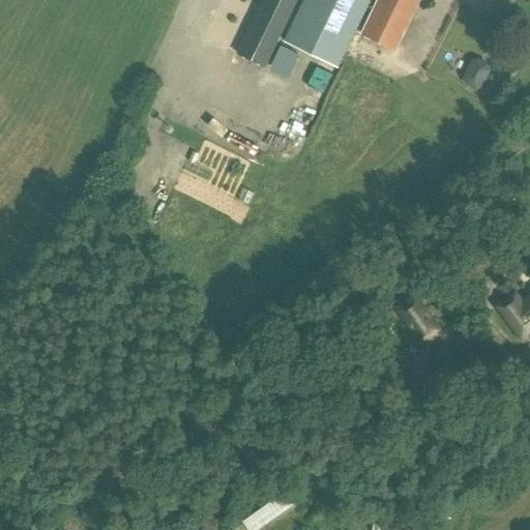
[(369,0),(261,0),(235,53),(264,66),(296,0),(305,0),(286,42),(336,67),(369,0)]
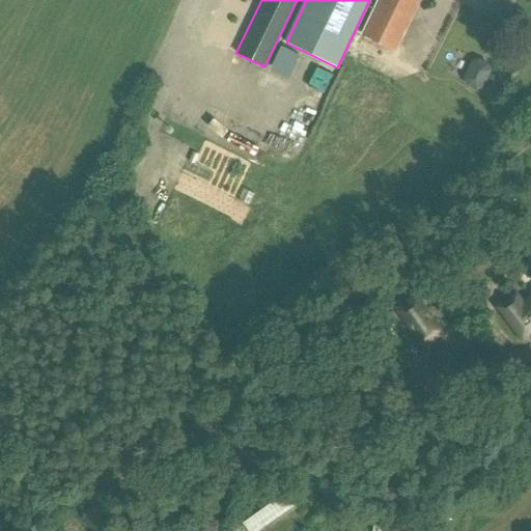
[(396,48),(418,0),(380,0),(364,32),(396,48)]
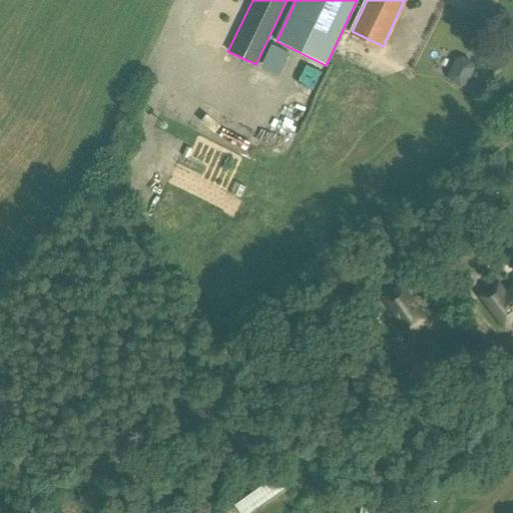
[(455,58),(447,75),(451,83),(460,87),(468,84),(475,68),(472,60),(463,56),(455,58)]
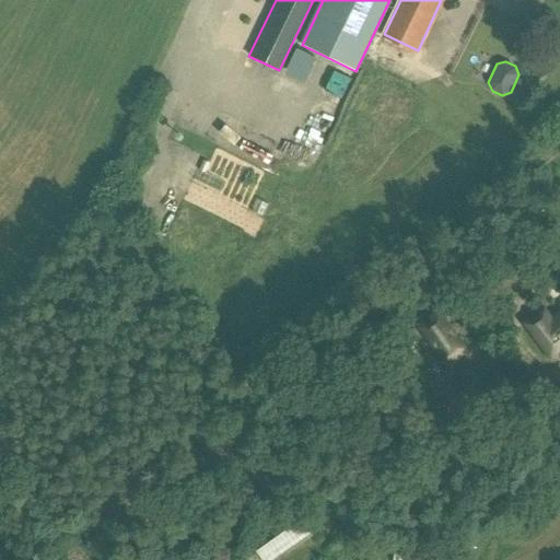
[(559,314),(558,316),(555,315),(549,319),(546,314),(540,313),(529,322),(528,327),(534,335),(534,338),(538,343),(541,345),(549,356),(555,356),(559,351),(559,314)]
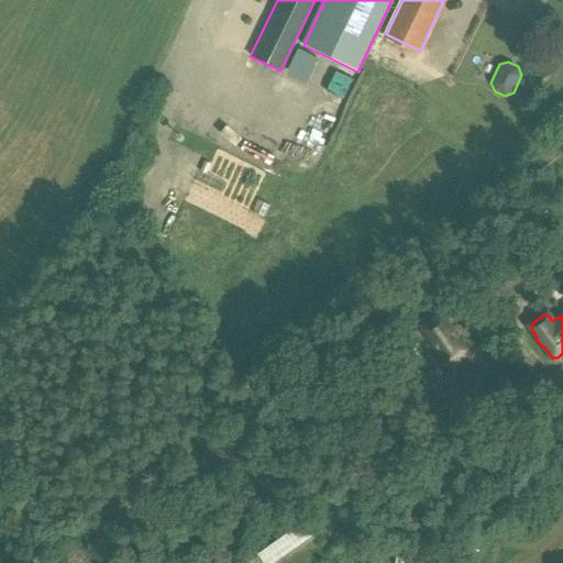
[(449,365),(466,352),(441,317),(423,330),(449,365)]
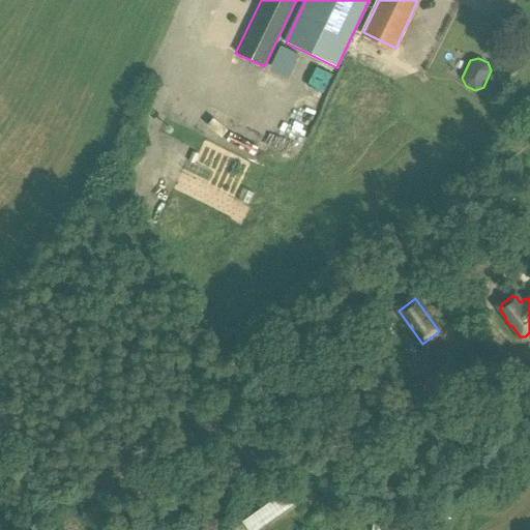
[(413,353),(419,348),(406,333),(400,339),(413,353)]
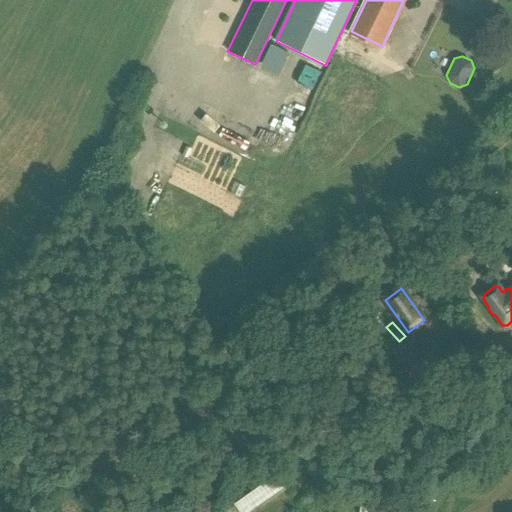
[(0,472),(0,489),(12,489),(11,472),(0,472)]
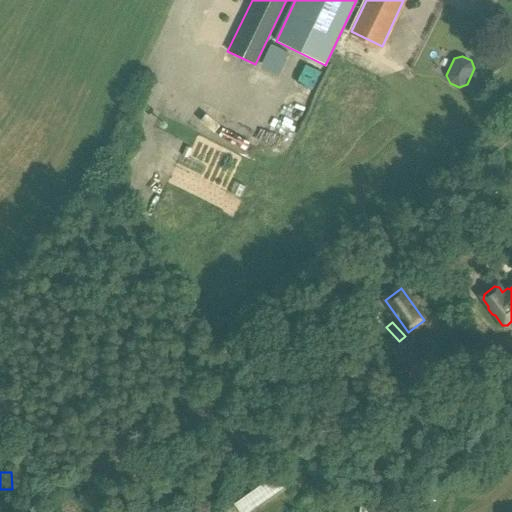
[(239,511),(249,511),(281,489),(274,477),(235,504),(239,511)]
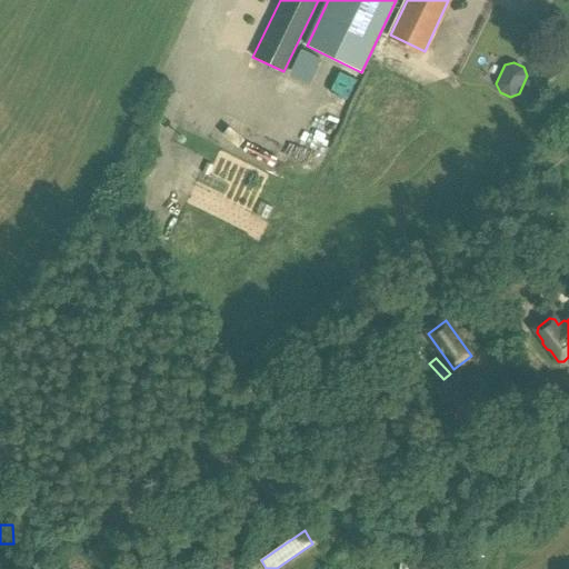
[(365,557),(357,565),(360,568),(376,568),(377,568),(365,557)]
